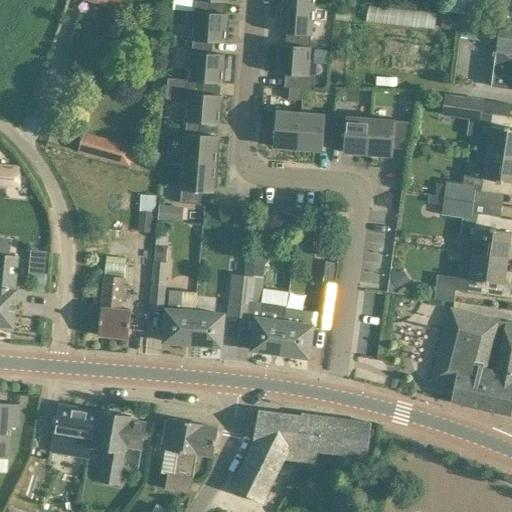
[(203,0),(194,0),(194,11),(192,40),(207,41),(225,42),(225,40),(228,40),(229,27),(226,27),(227,13),(209,12),(210,6),(210,1),(203,0)]
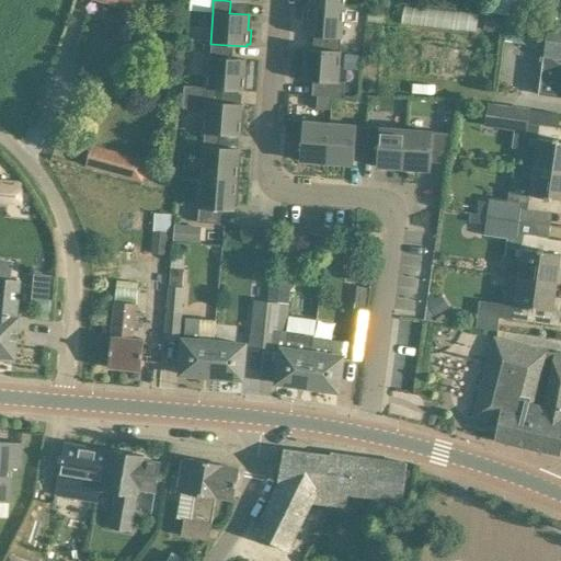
[(315,35),(313,48),(341,50),(344,7),(306,3),(305,18),(309,19),(308,35),(315,35)]
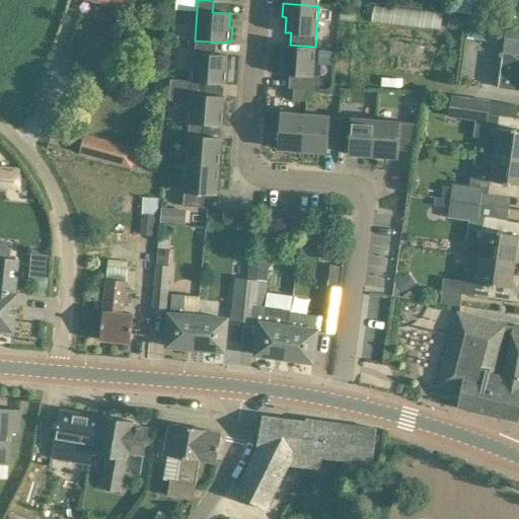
[(448,26),(461,30),(465,15),(451,12),(448,26)]
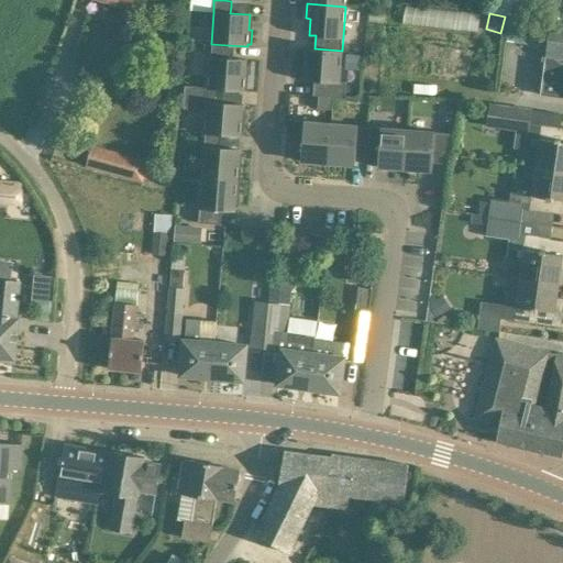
[(547,46),(549,23),(549,21),(509,17),(507,42),(547,46)]
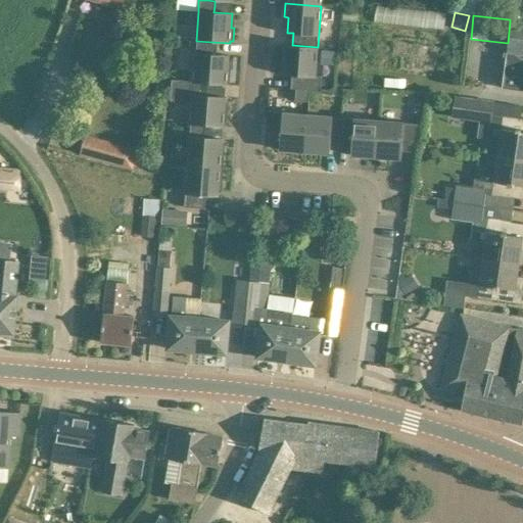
[(508,43),(507,51),(522,54),(522,22),(510,21),(508,43)]
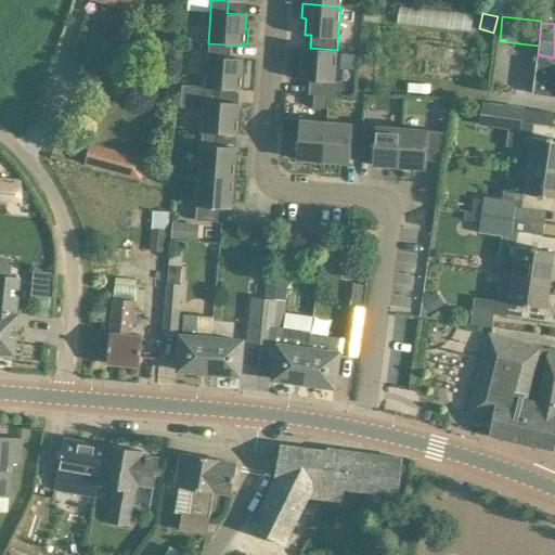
[(207,55),(205,86),(205,87),(221,89),(241,90),(241,88),(244,88),(245,74),(242,74),(243,59),(223,57),(224,51),(224,44),(208,43),(208,49),(207,55)]
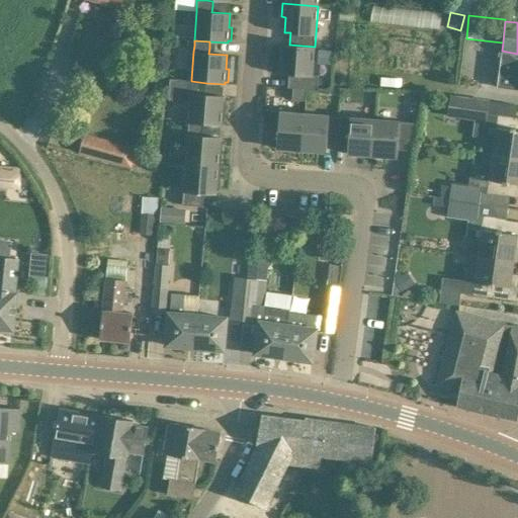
[(293,88),(294,88),(306,89),(307,89),(318,90),(319,76),(313,75),(315,47),(289,45),(282,45),(282,47),(279,47),(278,60),(281,60),(280,74),(289,75),(288,88),(293,88)]
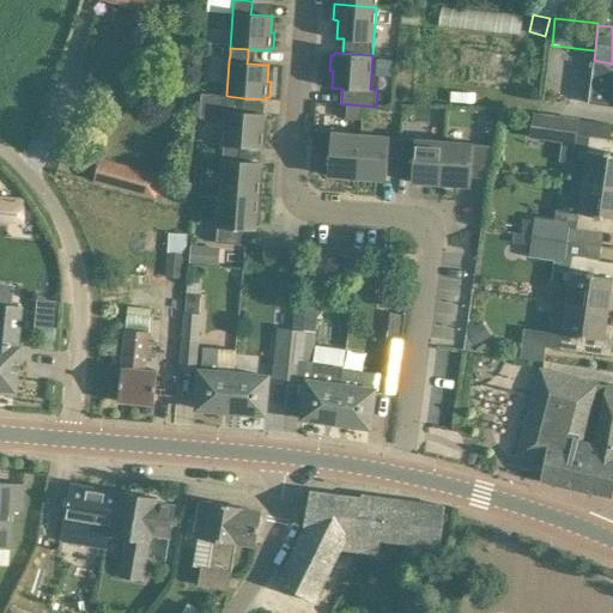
[(612,64),(594,60),(589,101),(612,104),(612,64)]
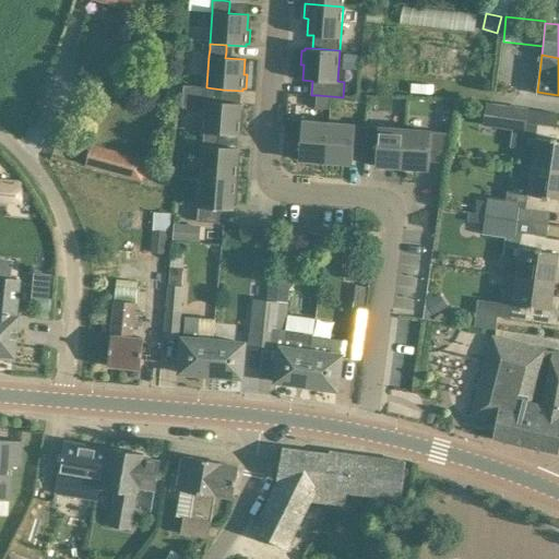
[(181,108),(183,108),(204,110),(203,132),(219,133),(239,135),(239,132),(242,133),(244,119),(240,118),(241,104),(222,102),(222,95),(223,90),(206,87),(206,86),(186,84),(183,84),(183,92),(181,108)]
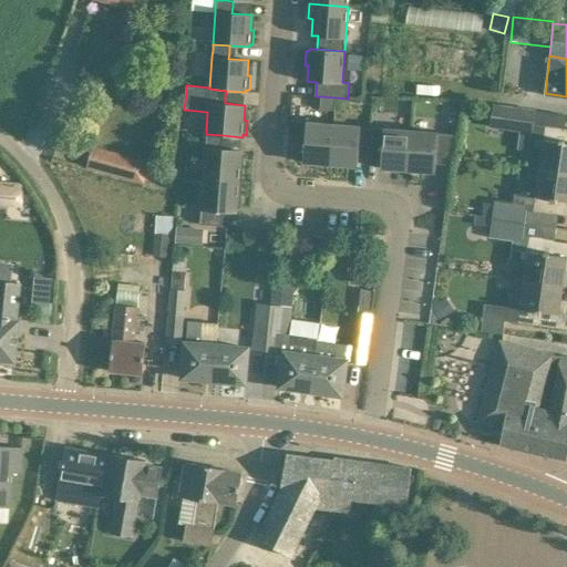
[(322,96),(321,96),(320,110),(334,111),(336,98),(334,98),(322,96)]
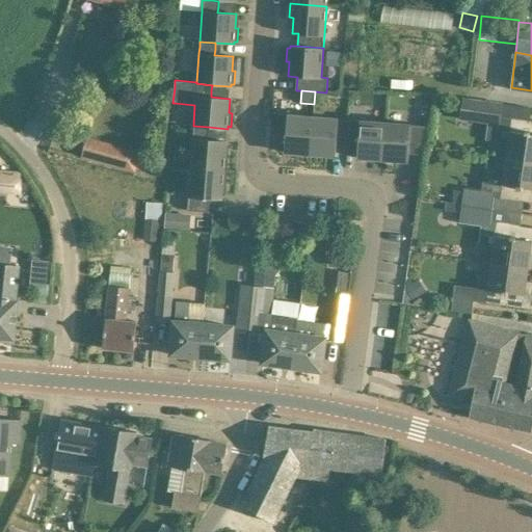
[(462,98),(462,99),(459,120),(487,124),(508,127),(506,144),(505,157),(531,160),(531,120),(500,115),(502,104),(462,98)]
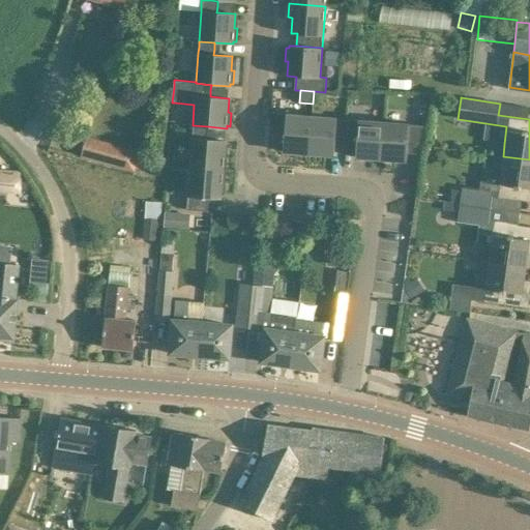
[(310,153),(312,116),(287,114),(286,130),(282,130),(281,146),(284,146),(284,151),(310,153)]
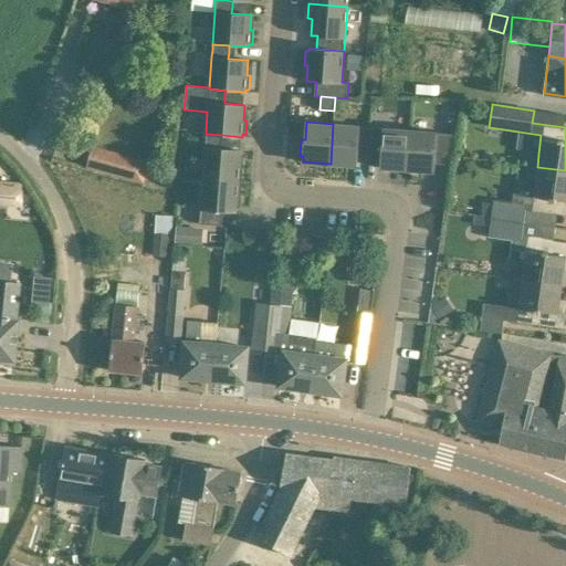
[(358,158),(367,158),(369,127),(360,127),(360,126),(333,124),(331,164),(357,166),(358,158)]
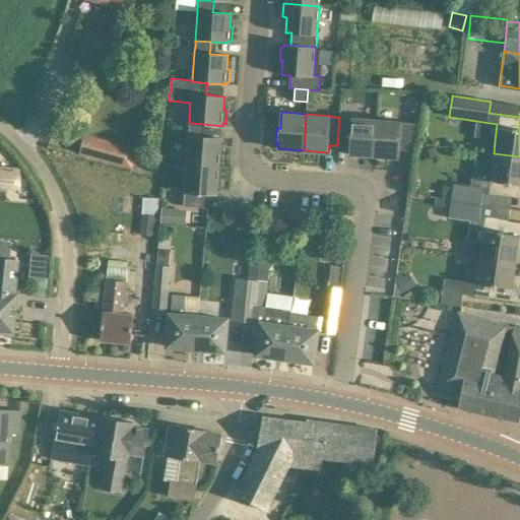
[(349,154),(374,156),(377,120),(352,118),(339,117),(337,145),(349,146),(349,154)]
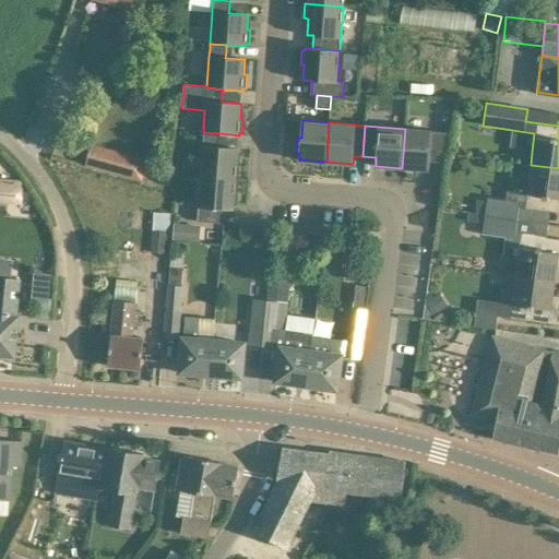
[(432,131),(405,129),(402,168),(429,170),(429,162),(444,163),(447,132),(432,131)]
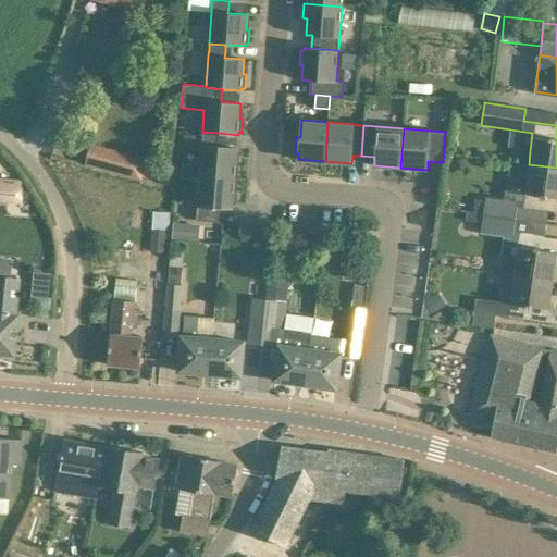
[(201,145),(198,175),(238,178),(239,162),(236,162),(237,147),(218,146),(218,139),(219,133),(202,132),(201,138),(201,145)]
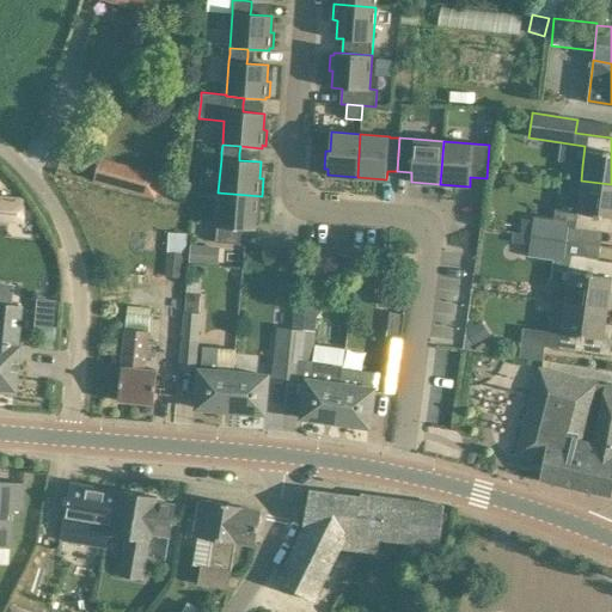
[(95,179),(154,197),(160,176),(101,159),(95,179)]
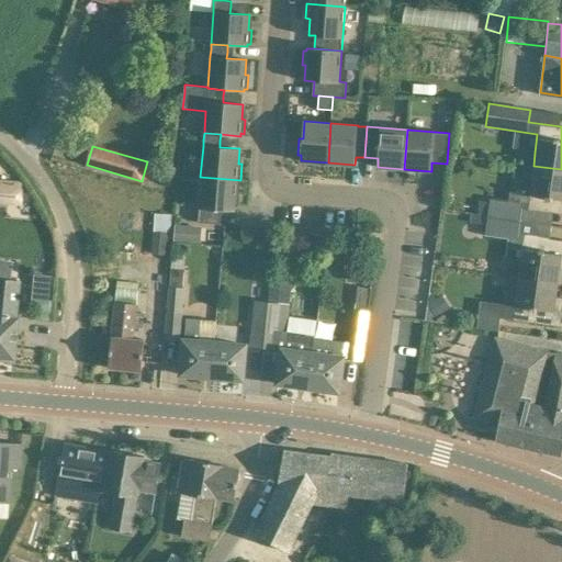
[(561,169),(534,166),(527,209),(553,212),(561,213),(561,169)]
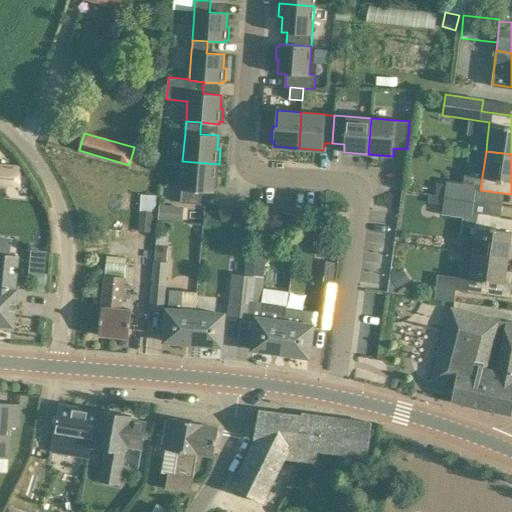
[(218,179),(219,164),(182,161),(179,202),(201,204),(201,203),(195,202),(196,191),(213,192),(215,178),(218,179)]
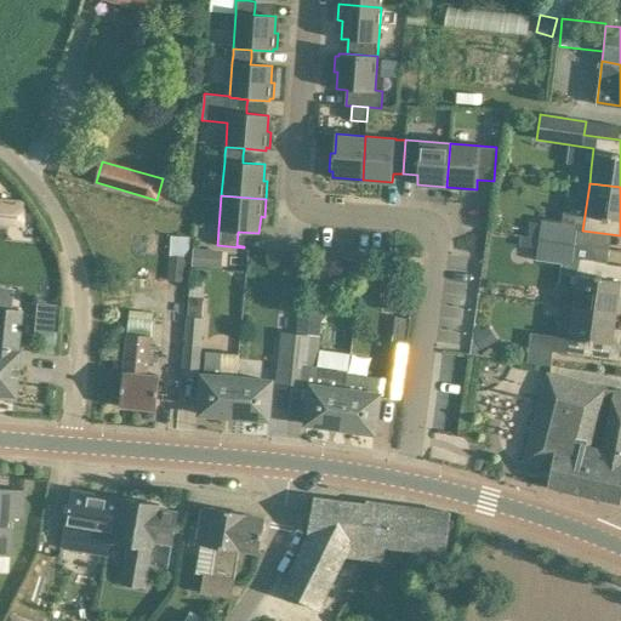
[(577,224),(562,222),(540,220),(540,223),(530,222),(529,233),(528,237),(575,244),(577,231),(577,224)]
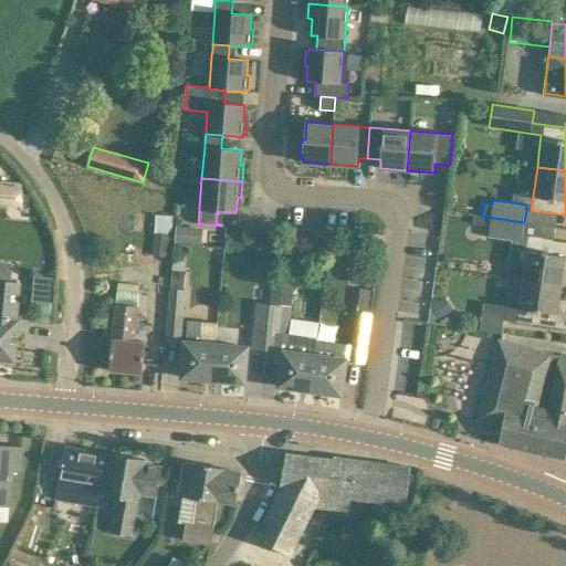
[(156,213),(155,253),(170,254),(173,213),(156,213)]
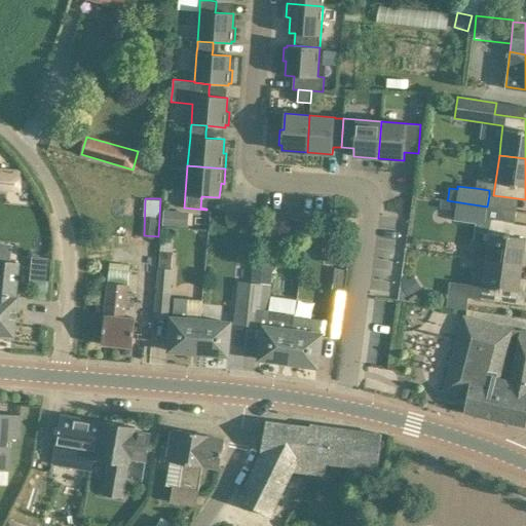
[(446,209),(454,211),(453,220),(475,223),(485,225),(485,219),(487,207),(447,200),(446,209)]
